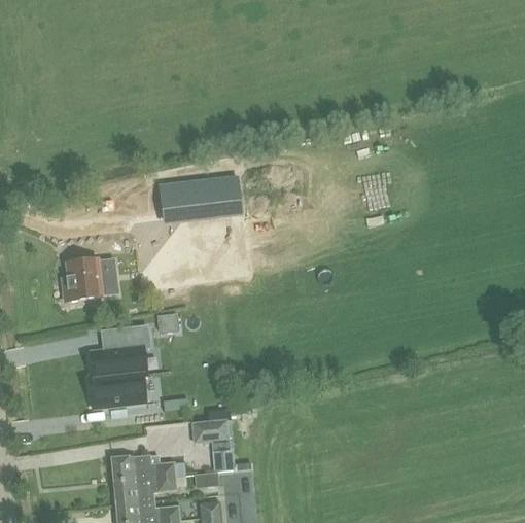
[(218,177),(191,181),(197,221),(220,218),(243,216),(238,175),(218,177)]
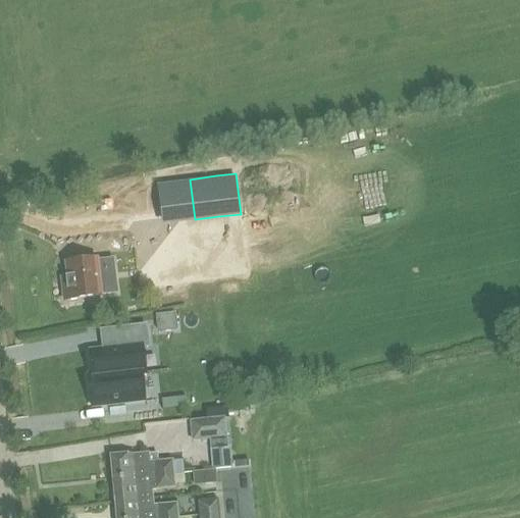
[(166,202),(165,184),(143,186),(144,203),(166,202)]
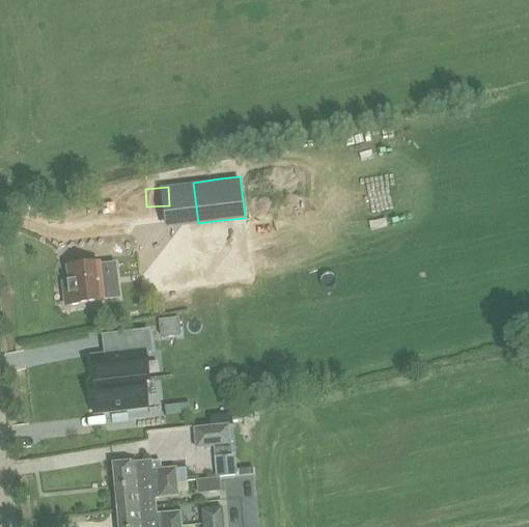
[(61,276),(62,284),(64,302),(103,298),(99,260),(65,265),(66,276),(61,276)]
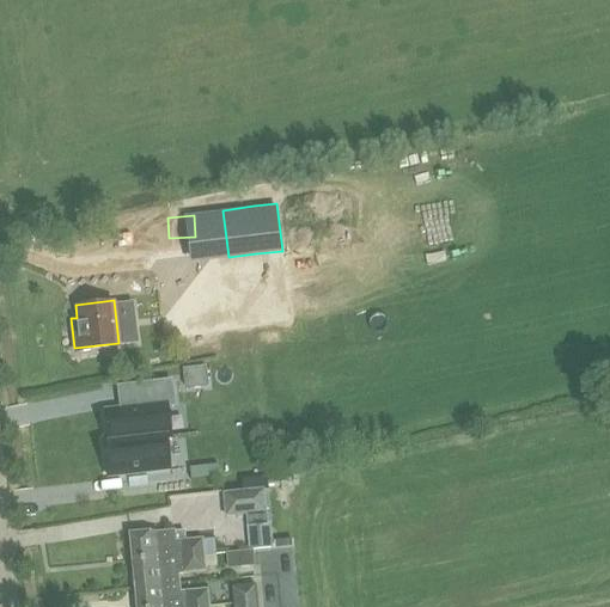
[(202,363),(180,367),(182,385),(205,381),(202,363)]
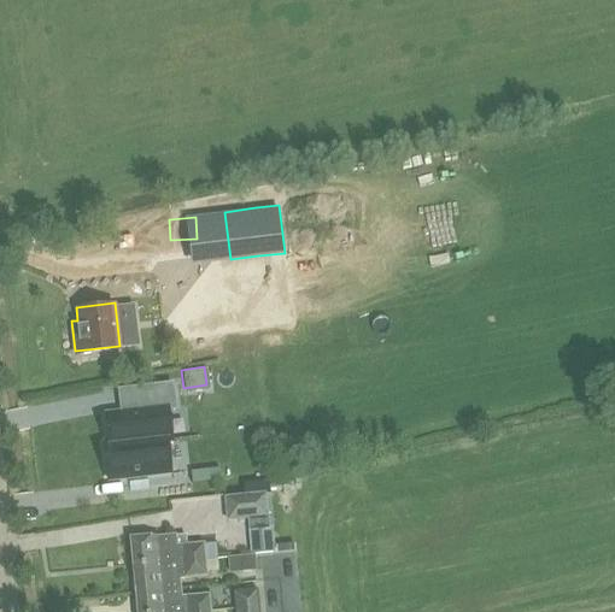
[(97,440),(98,445),(164,436),(160,406),(168,405),(164,382),(136,386),(139,407),(99,412),(101,440),(97,440)]
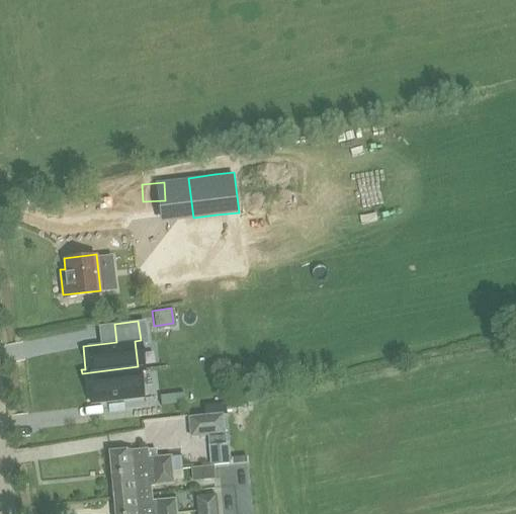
[(138,366),(82,373),(85,401),(137,395),(134,368),(138,368),(138,366)]
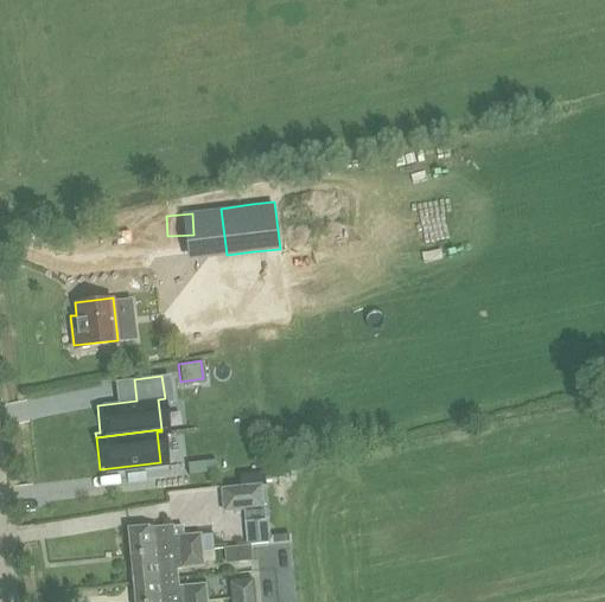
[(247,543),(248,543),(268,540),(267,535),(265,513),(261,513),(258,481),(220,485),(222,508),(243,506),(247,537),(247,540),(247,543)]
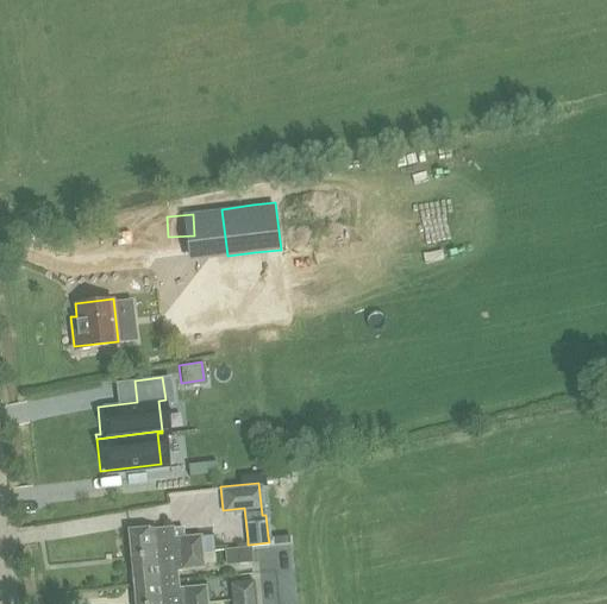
[(170,524),(127,528),(130,555),(173,552),(201,549),(199,532),(182,533),(181,523),(170,524)]
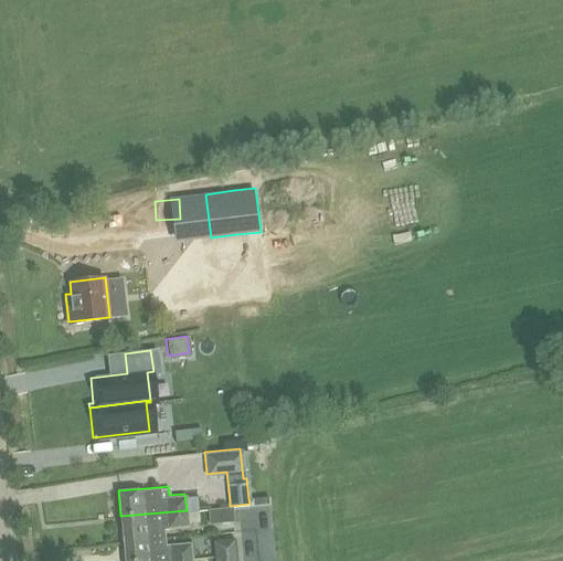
[(231,510),(231,506),(230,506),(230,504),(221,505),(222,519),(232,518),(231,510)]
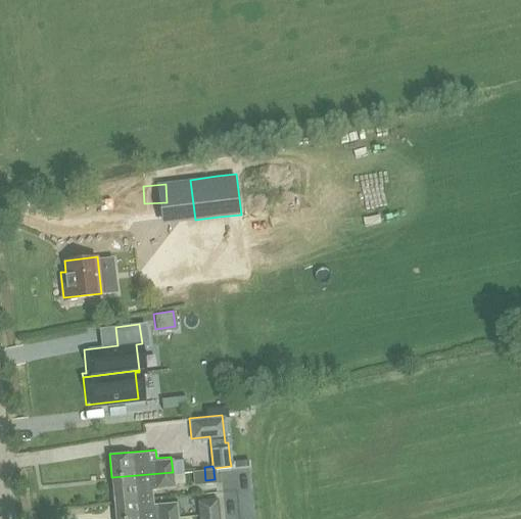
[(174,485),(174,481),(173,472),(148,474),(111,477),(113,499),(150,496),(150,488),(174,485)]
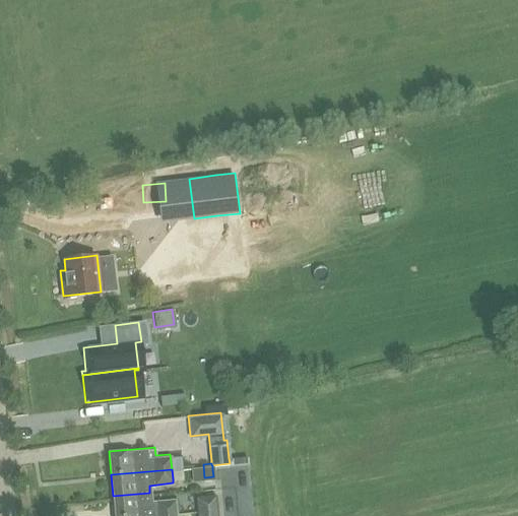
[(172,511),(176,511),(175,498),(150,500),(149,493),(113,496),(114,515),(119,515),(151,513),(172,511)]
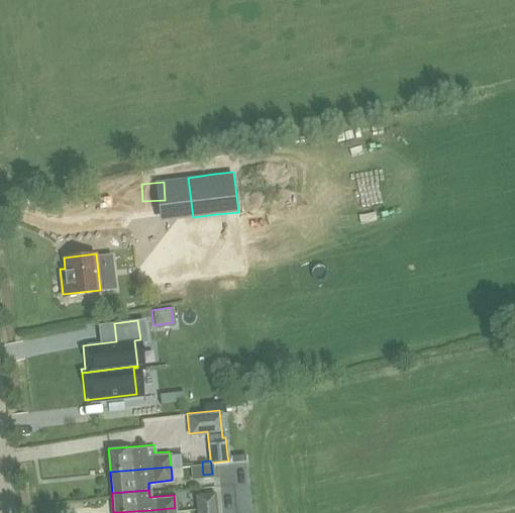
[(194,493),(195,506),(215,504),(214,491),(194,493)]
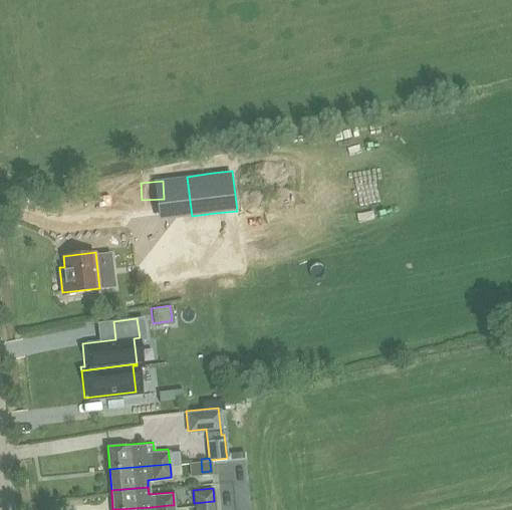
[(214,509),(214,501),(194,503),(194,509),(214,509)]
